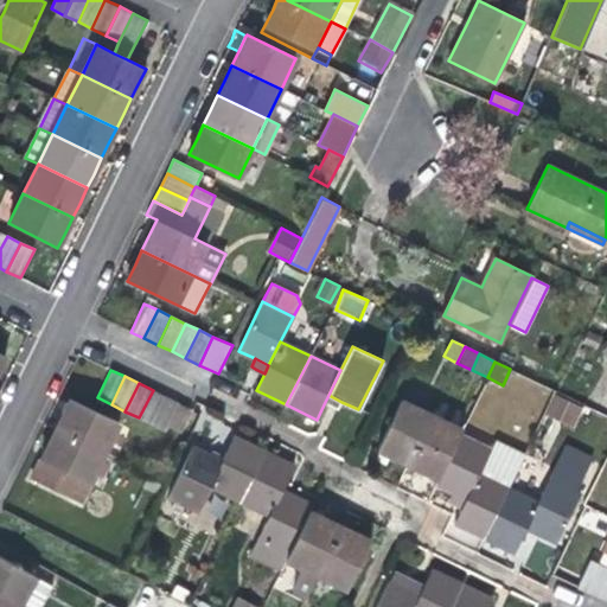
[(166,396),(153,390),(139,417),(153,425),(166,396)]
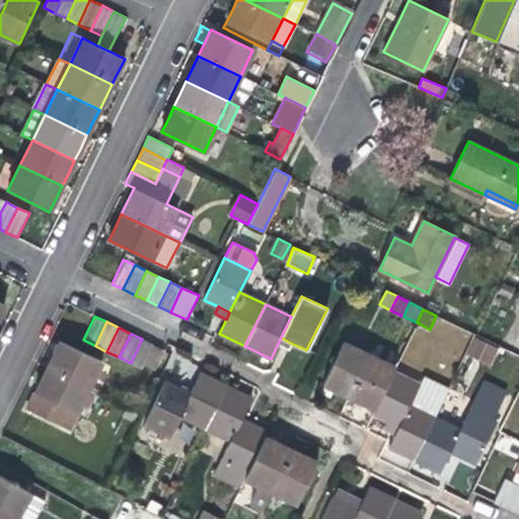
[(283,347),(289,350),(292,344),(281,338),(278,344),(283,347)]
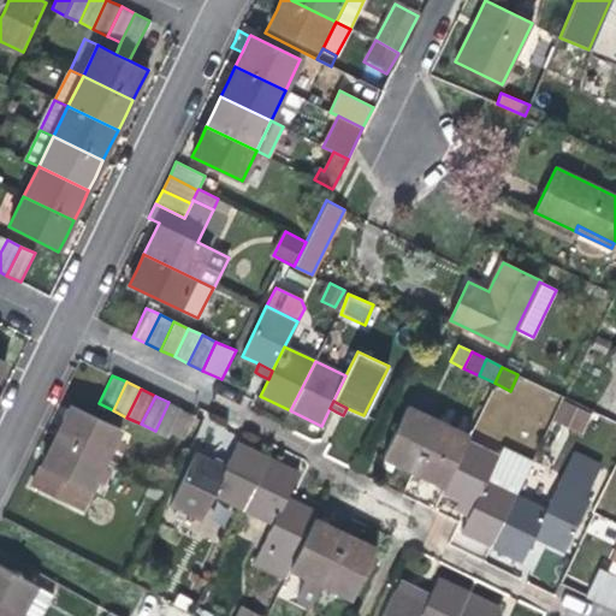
[(590,414),(564,401),(555,421),(580,433),(590,414)]
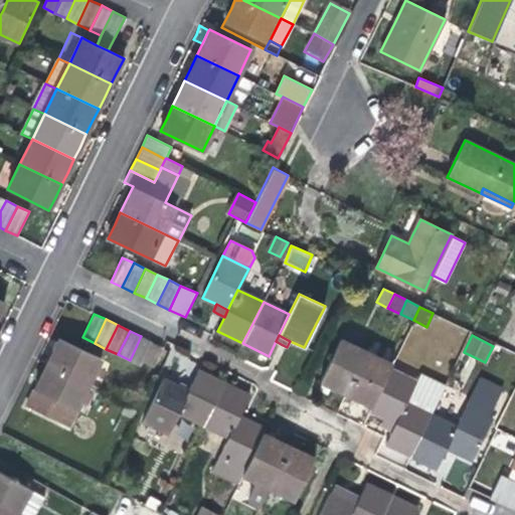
[(144,361),(152,343),(153,342),(141,336),(130,360),(141,366),(144,361)]
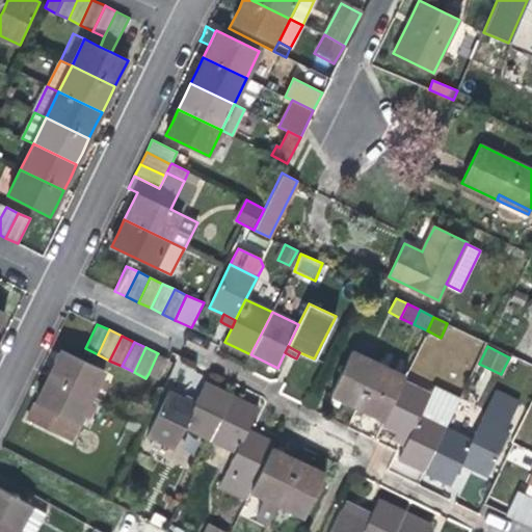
[(91,397),(104,370),(61,349),(55,363),(49,376),(91,397)]
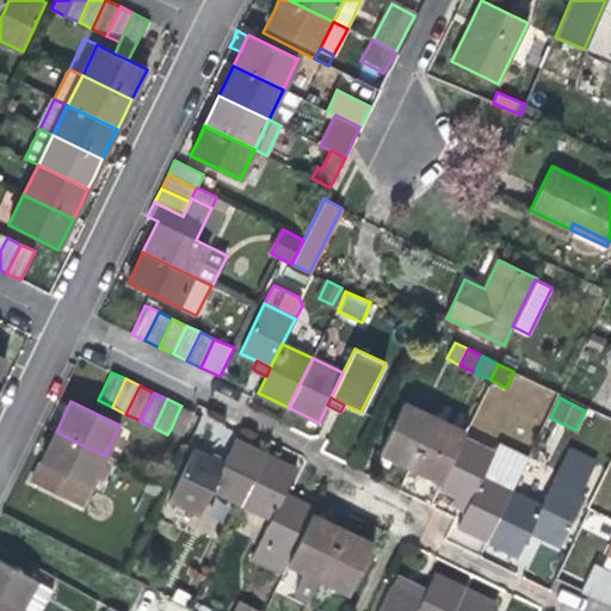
[(380,452),(382,454),(393,458),(400,462),(411,467),(434,418),(403,402),(380,452)]
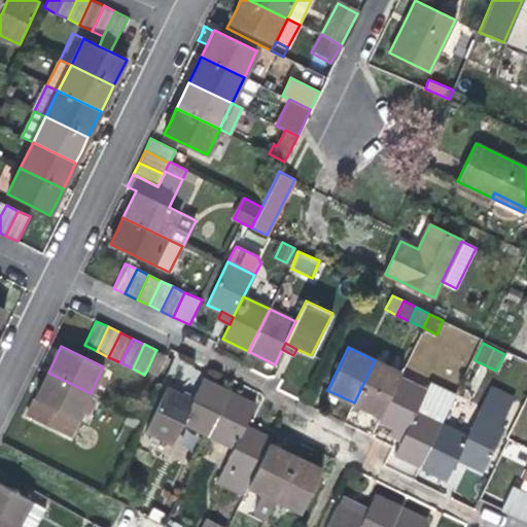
[(167,357),(155,351),(147,370),(157,375),(167,357)]
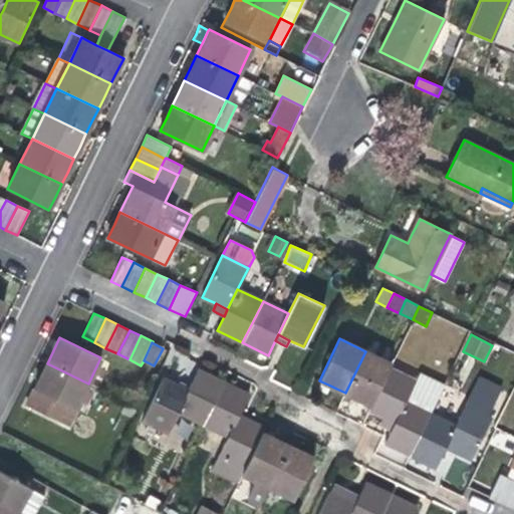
[(392,363),(365,351),(345,393),(358,399),(371,406),(390,367),(392,363)]
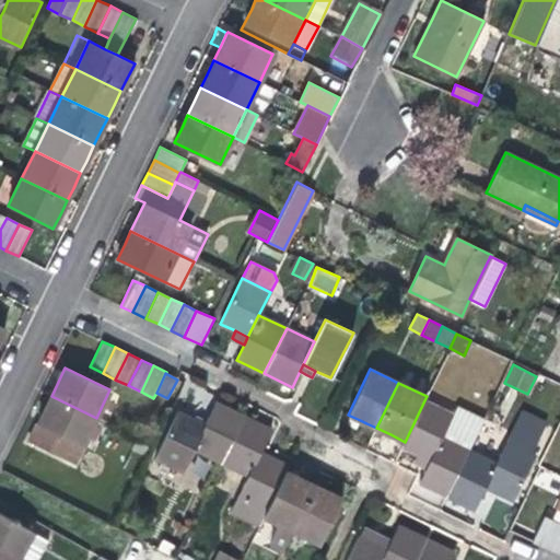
[(165,404),(167,398),(156,393),(153,398),(165,404)]
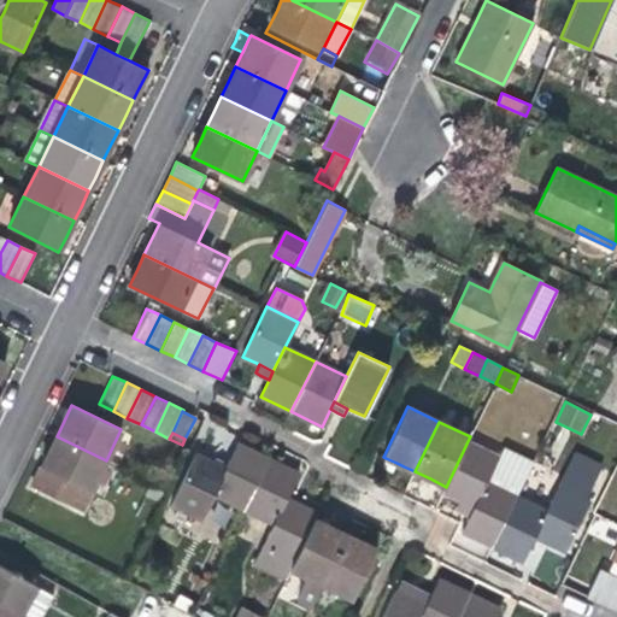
[(82,511),(106,460),(57,436),(45,460),(33,487),(82,511)]
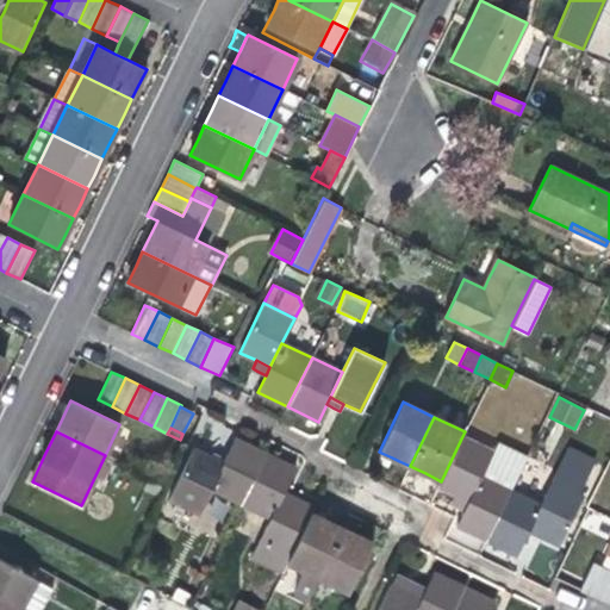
[(454,493),(468,500),(480,477),(492,452),(462,436),(441,481),(439,486),(454,493)]
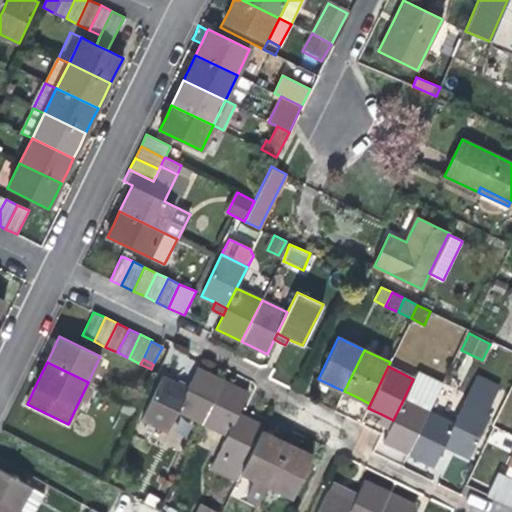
[(187,389),(177,410),(202,422),(223,381),(210,374),(198,368),(187,389)]
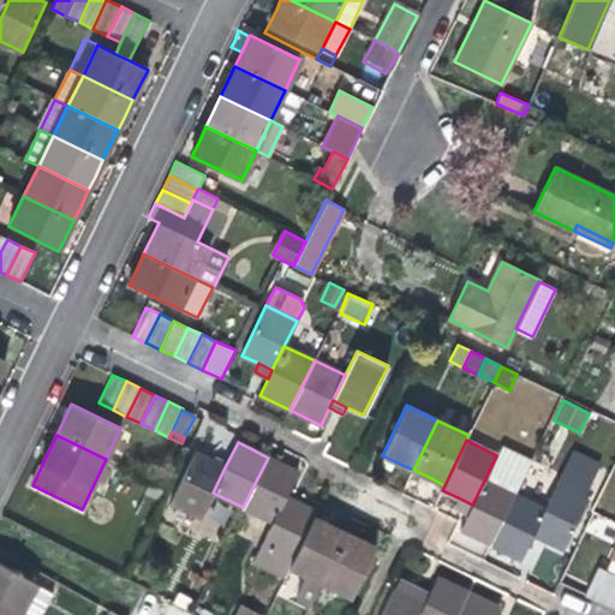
[(496,455),(484,481),(515,495),(531,460),(501,446),(496,455)]
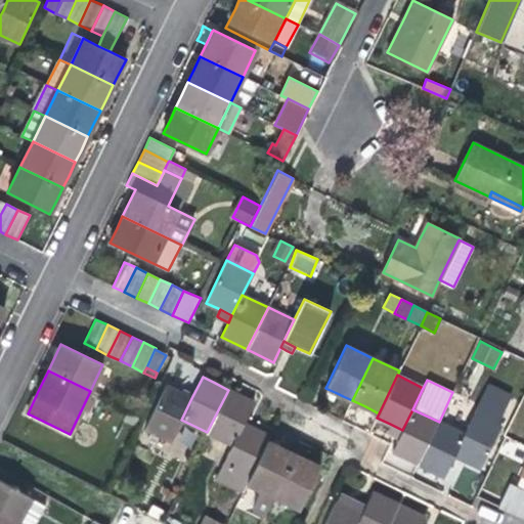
[(171,440),(181,420),(191,398),(166,385),(144,428),(171,440)]
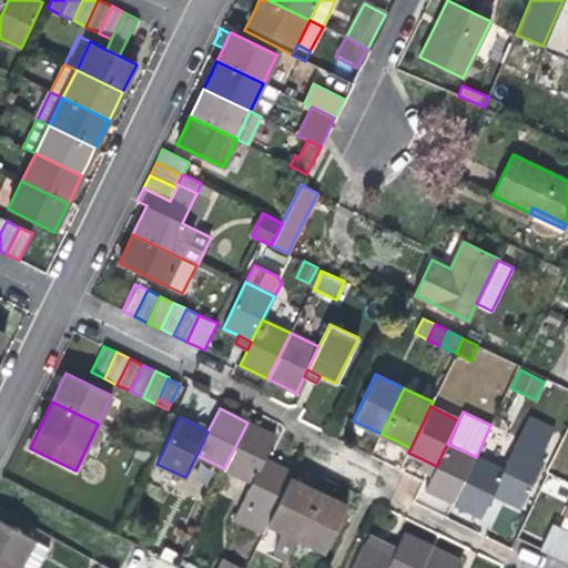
[(529,417),(515,447),(539,459),(554,428),(529,417)]
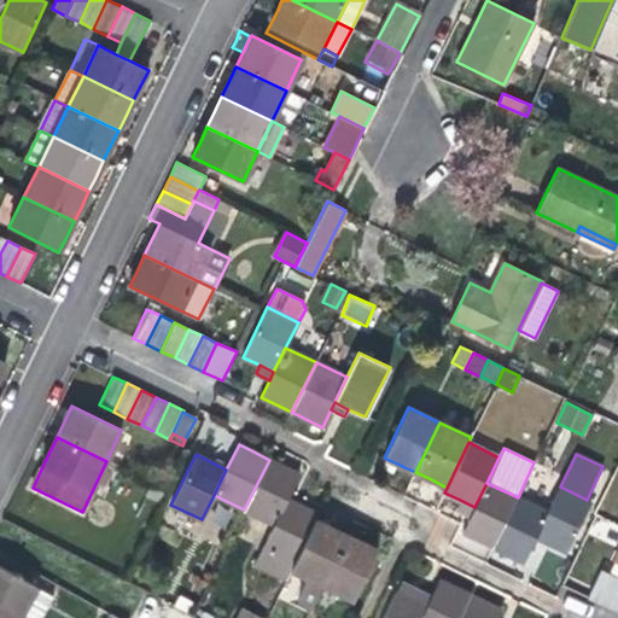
[(397,464),(386,459),(383,466),(394,472),(397,464)]
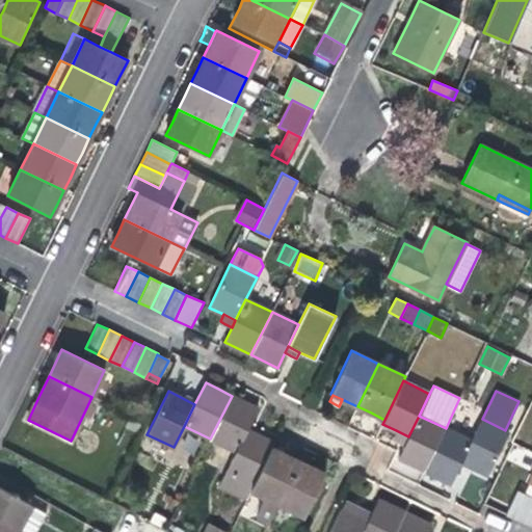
[(237,451),(247,430),(258,408),(244,402),(232,396),(210,439),(237,451)]
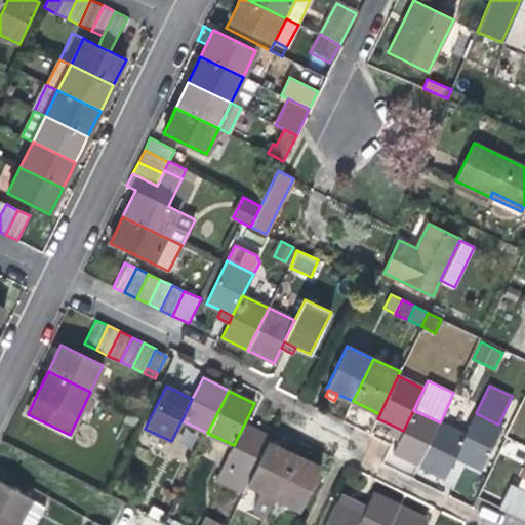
[(440,422),(413,410),(403,431),(400,438),(393,452),(419,465),(440,422)]
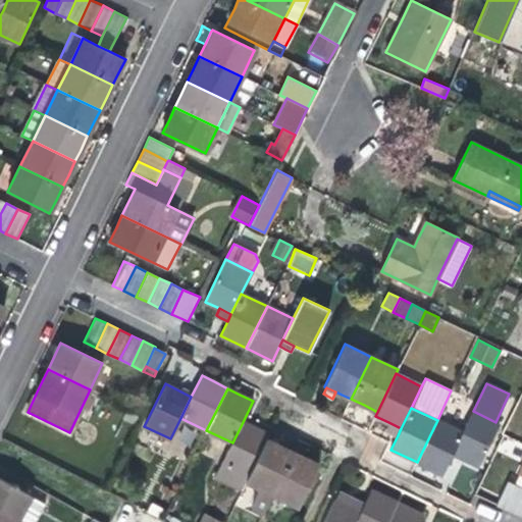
[(139,416),(126,410),(122,419),(135,424),(139,416)]
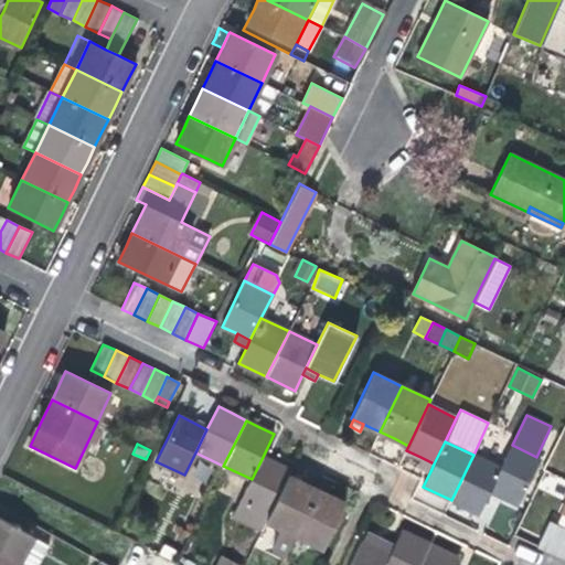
[(501,468),(490,491),(519,504),(541,459),(536,457),(512,445),(501,468)]
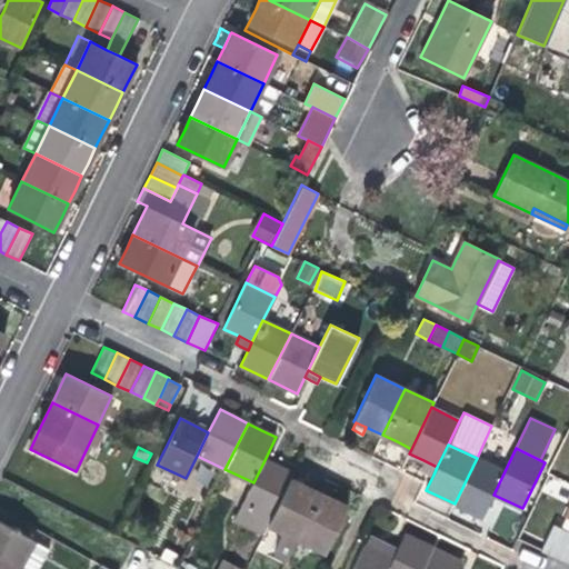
[(493,495),(505,471),(477,458),(455,503),(465,509),(482,517),(493,495)]
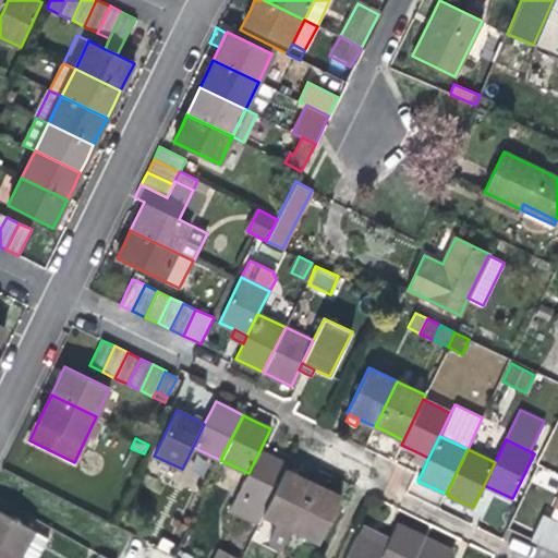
[(259,451),(249,473),(230,511),(257,524),(263,514),(284,470),(287,464),(259,451)]
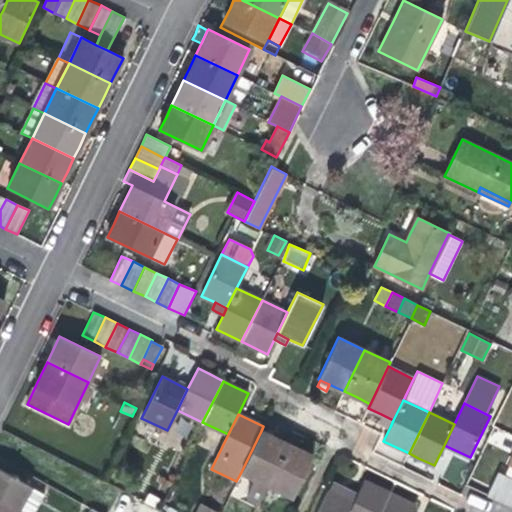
[(393,420),(381,414),(378,421),(384,424),(390,427),(393,420)]
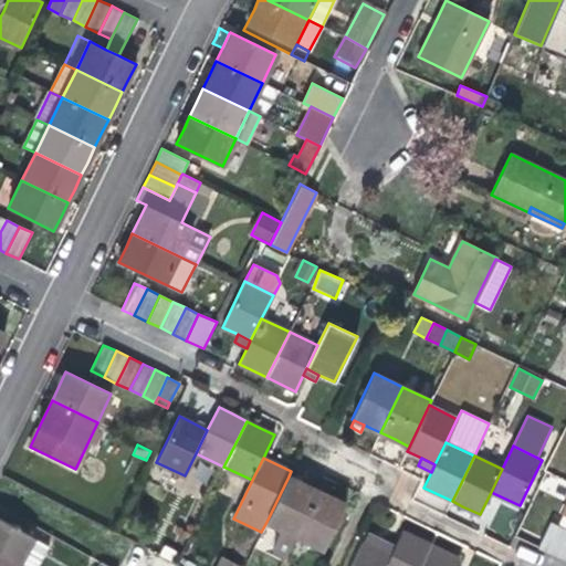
[(295,535),(317,490),(304,483),(289,477),(266,522),(282,530),(272,549),(285,555),(295,535)]
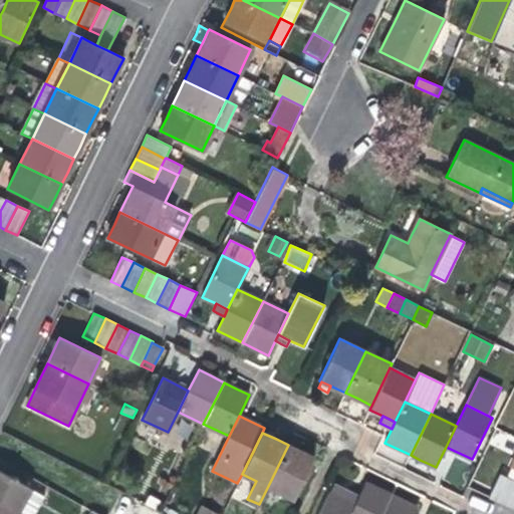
[(288,445),(268,486),(293,499),(314,457),(302,452),(288,445)]
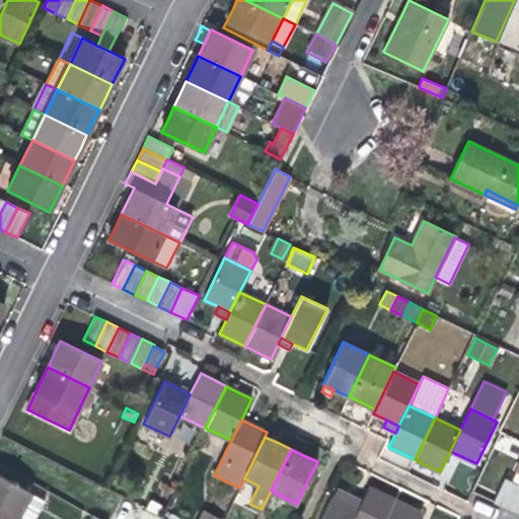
[(34,518),(45,500),(0,475),(0,508),(18,518),(34,518)]
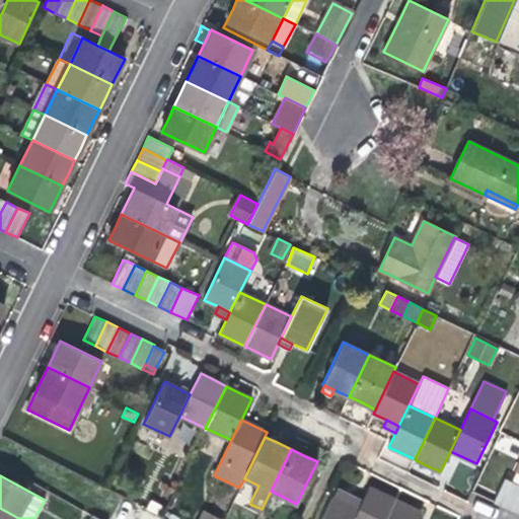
[(493,503),(505,508),(516,485),(512,483),(505,478),(493,503)]
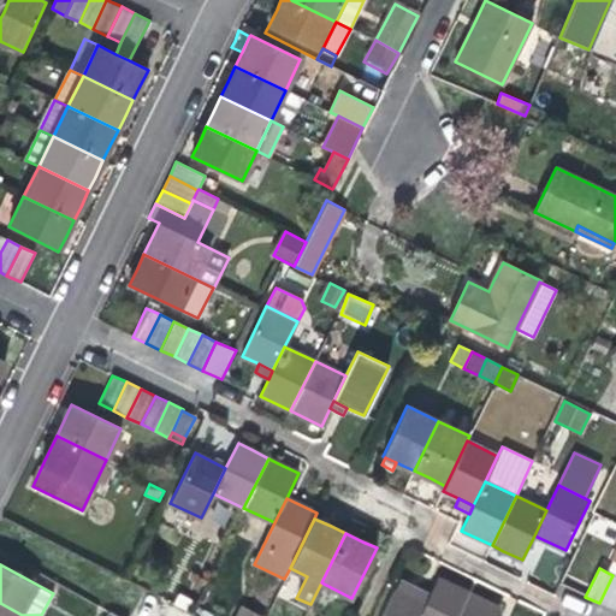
[(599,603),(612,610),(615,603),(615,575),(612,575),(599,603)]
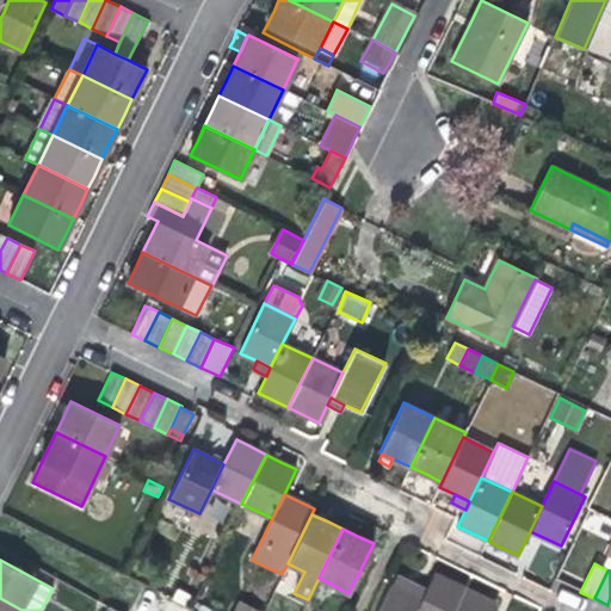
[(392,584),(407,591),(412,581),(396,574),(392,584)]
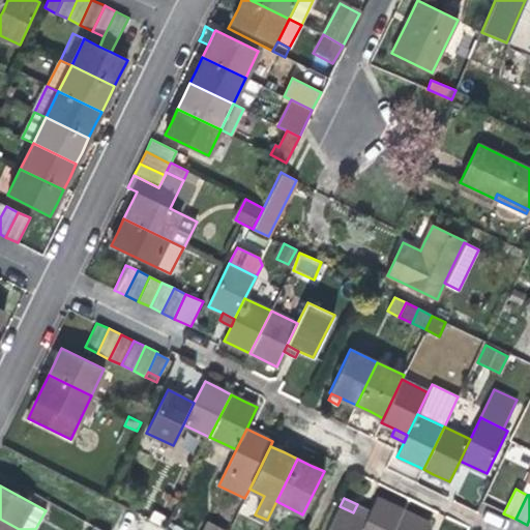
[(371,510),(361,529),(393,529),(403,510),(389,504),(377,498),(371,510)]
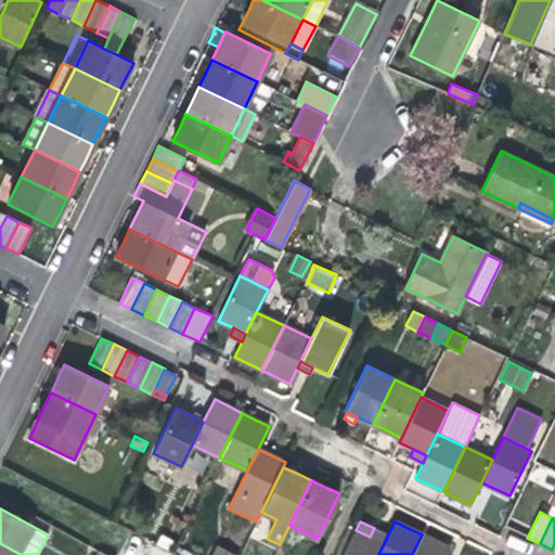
[(378,554),(388,534),(374,528),(370,537),(356,530),(344,554),(378,554)]
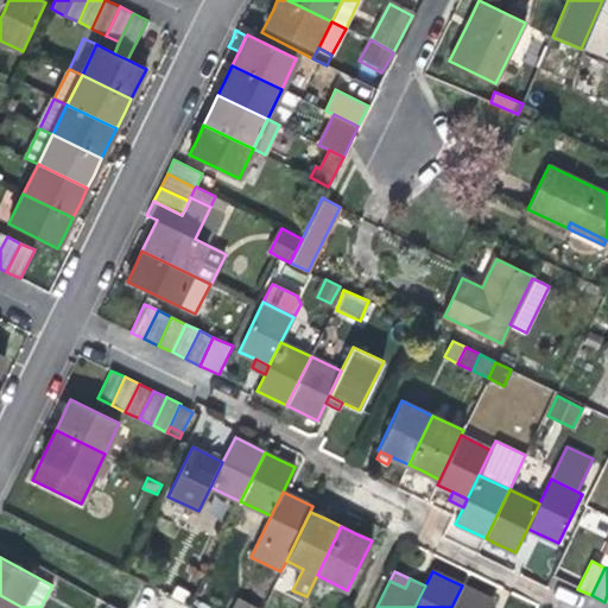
[(462,586),(451,607),(488,607),(493,600),(479,593),(462,586)]
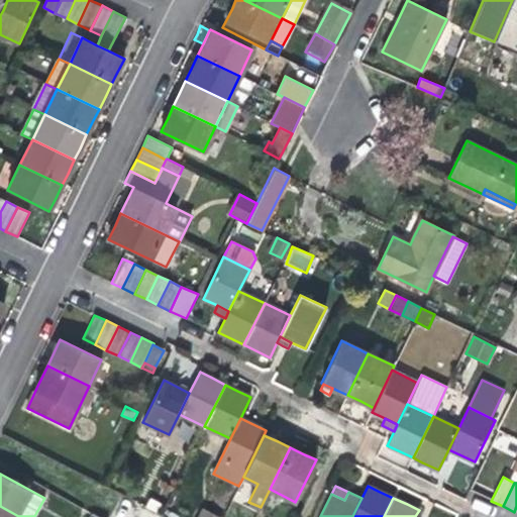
[(18,516),(0,506),(0,516),(18,516)]
